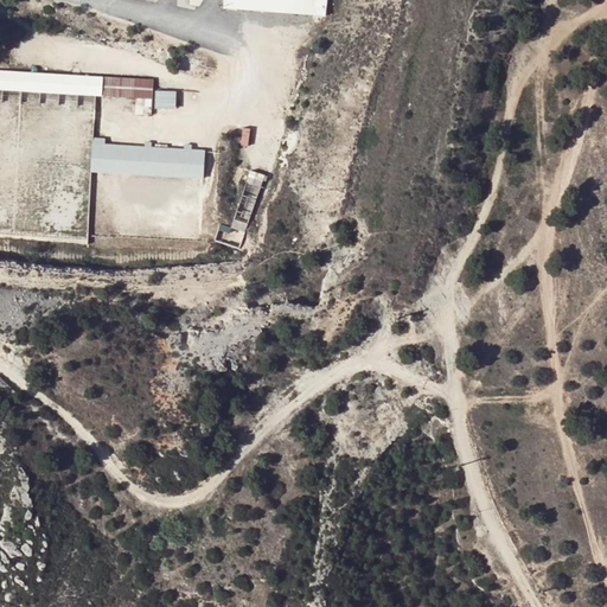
[(224,0),(224,8),(326,17),(326,0),(224,0)]
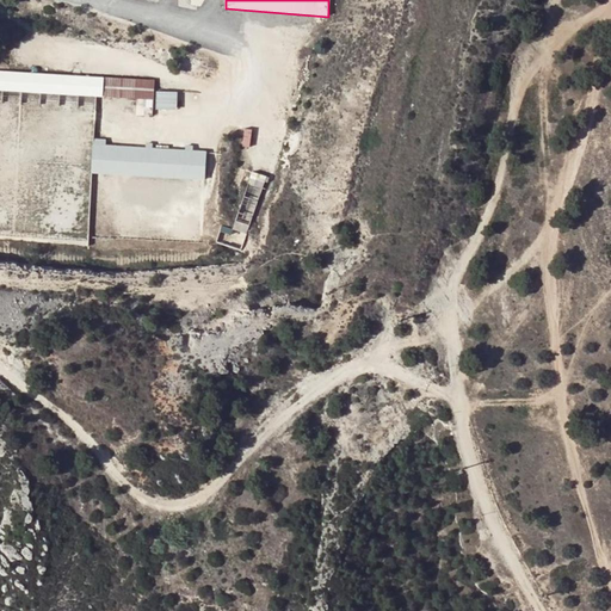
[(98,76),(0,71),(0,88),(97,94),(97,91),(98,76)]
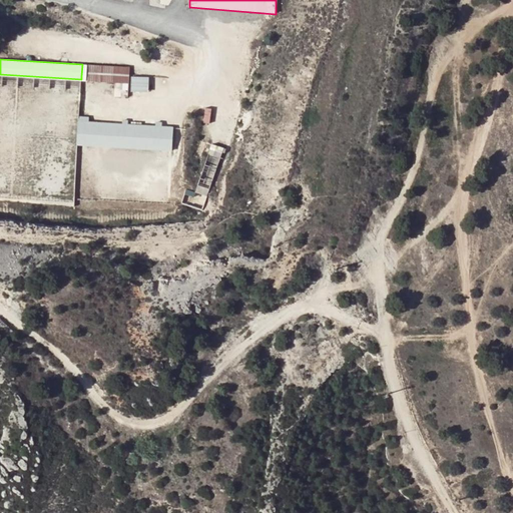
[(129,82),(129,67),(82,64),(81,76),(86,76),(86,80),(129,82)]
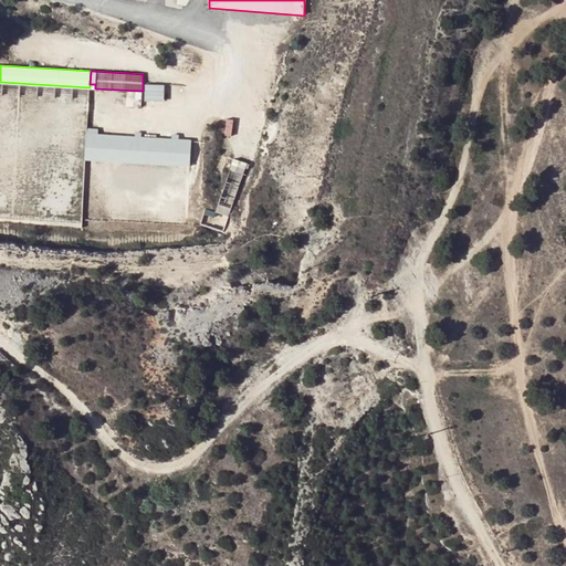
[(147,100),(167,100),(167,83),(147,83),(147,100)]
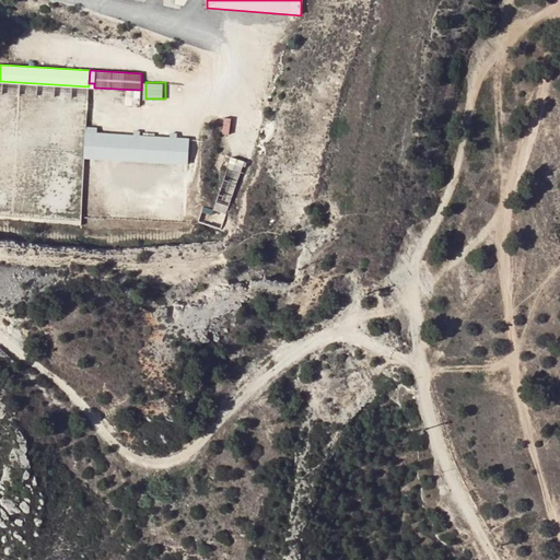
[(84,158),(188,164),(189,139),(177,138),(170,138),(141,136),(133,136),(96,133),(86,132),(84,158)]
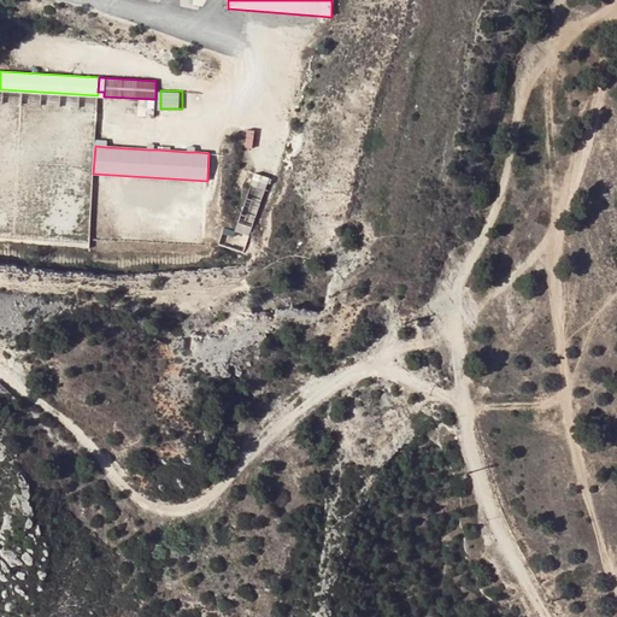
[(269,178),(254,174),(250,186),(265,191),(269,178)]
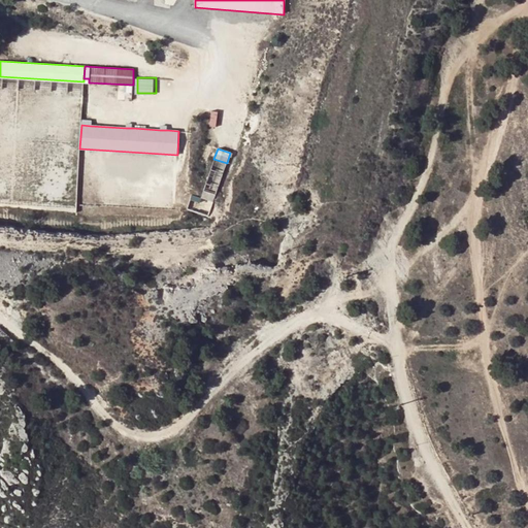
[(216,195),(203,191),(200,198),(212,202),(216,195)]
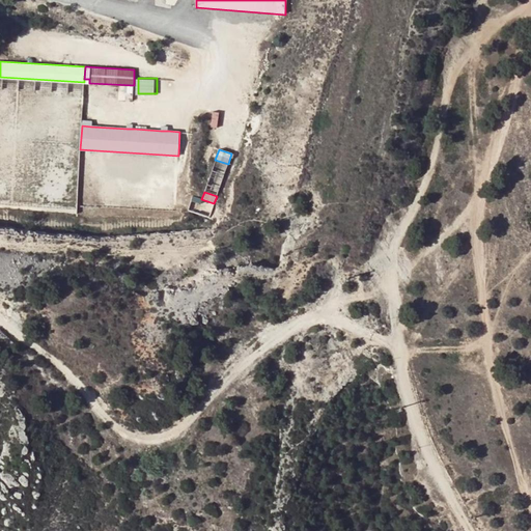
All buildings are outlined.
